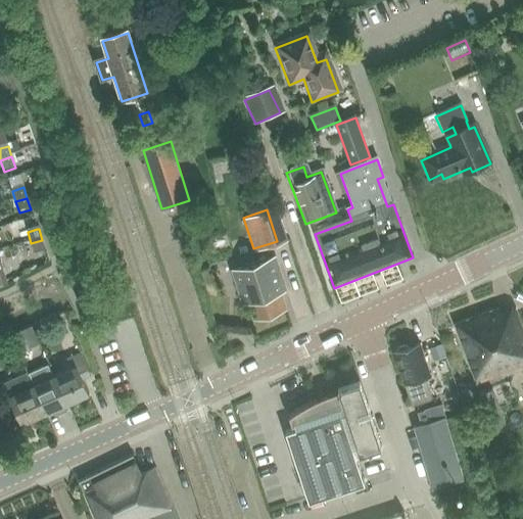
[(42,240),(31,243),(35,255),(46,252),(42,240)]
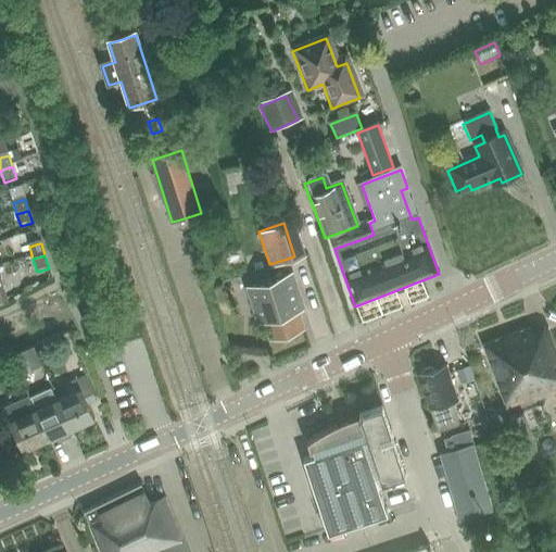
[(274,281),(249,290),(254,306),(252,306),(257,323),(261,325),(264,324),(270,341),(290,335),(295,334),(304,330),(297,311),(303,309),(292,276),(274,281)]
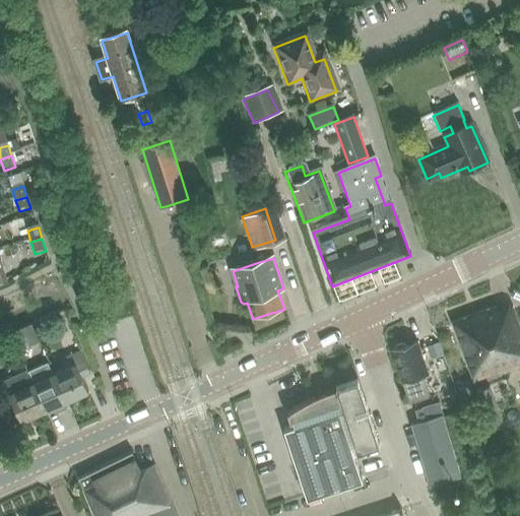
[(452,324),(473,384),(519,367),(519,328),(513,309),(498,314),(496,309),(452,324)]
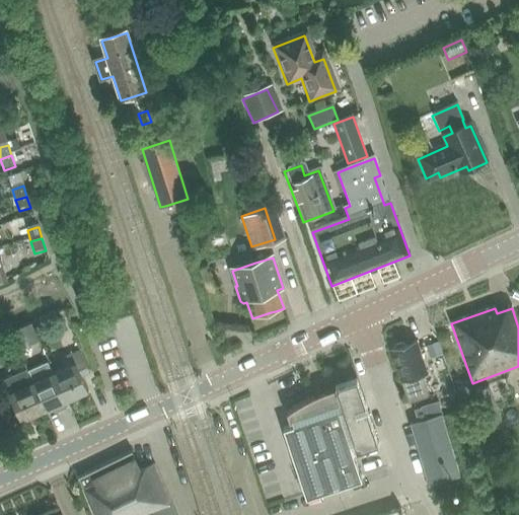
[(25,330),(10,337),(18,353),(32,346),(25,330)]
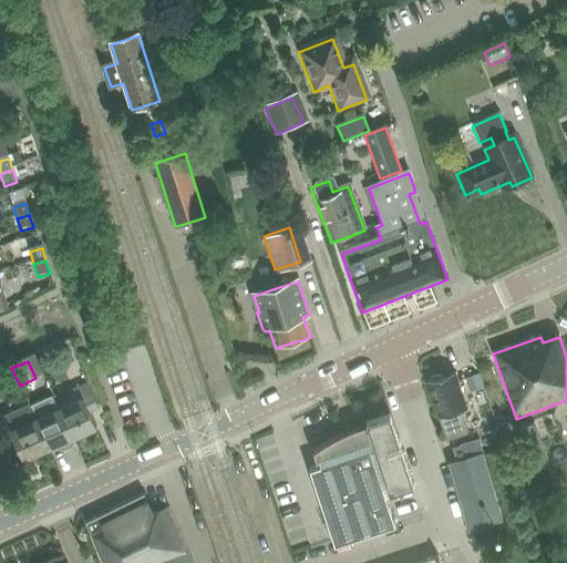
[(431,385),(428,385),(443,431),(444,431),(447,442),(468,436),(461,411),(466,409),(457,382),(455,376),(444,380),(440,378),(432,380),(431,385)]
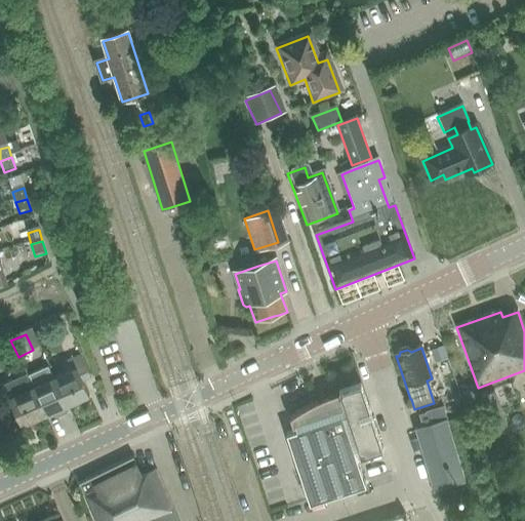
[(443,349),(431,353),(436,365),(447,361),(443,349)]
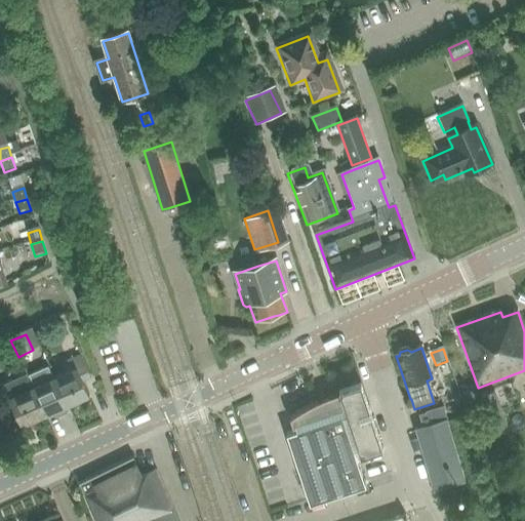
[(55,381),(68,408),(90,398),(83,384),(92,379),(82,357),(62,366),(66,375),(55,381)]
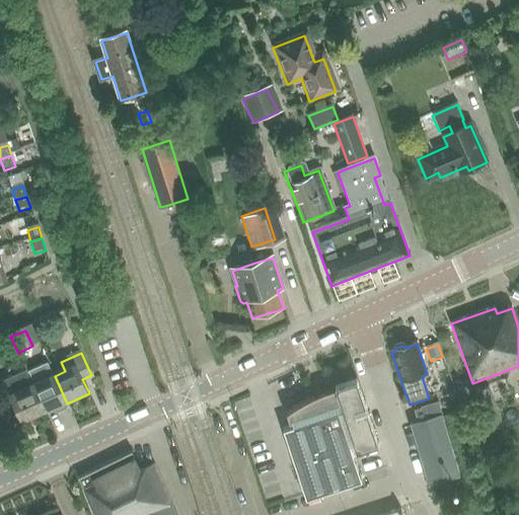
[(67,403),(55,376),(50,365),(27,374),(32,385),(45,413),(67,403)]
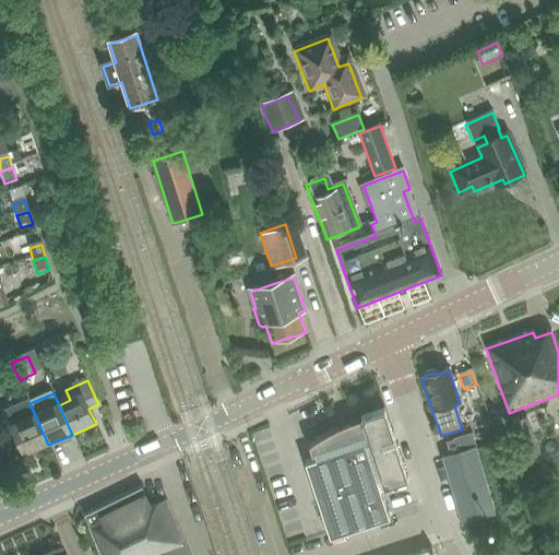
[(385,411),(363,418),(363,421),(371,445),(376,458),(377,462),(383,482),(385,489),(408,482),(399,450),(385,411)]
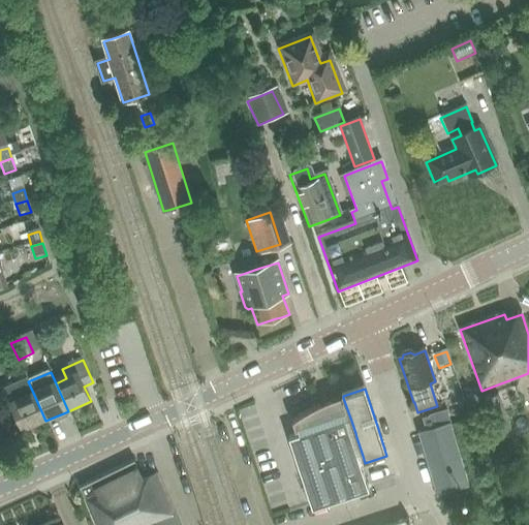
[(45,421),(33,393),(10,403),(23,431),(45,421)]
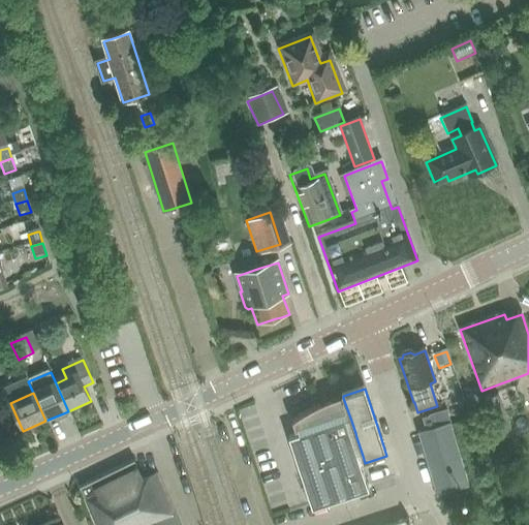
[(499,397),(486,402),(498,437),(512,432),(499,397)]
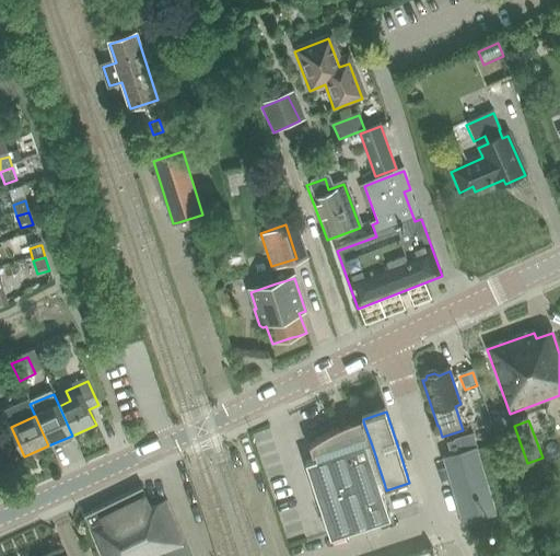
[(314,447),(311,449),(315,464),(372,446),(363,421),(356,425),(349,427),(341,430),(334,433),(327,438),(321,442),(314,447)]
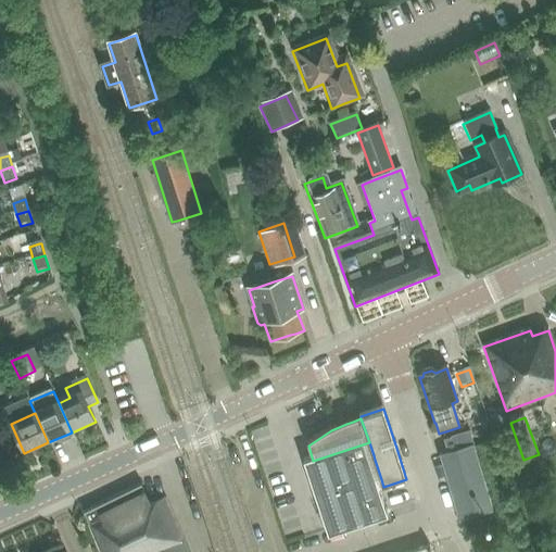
[(474,446),(469,433),(452,438),(453,440),(445,442),(449,453),(474,446)]
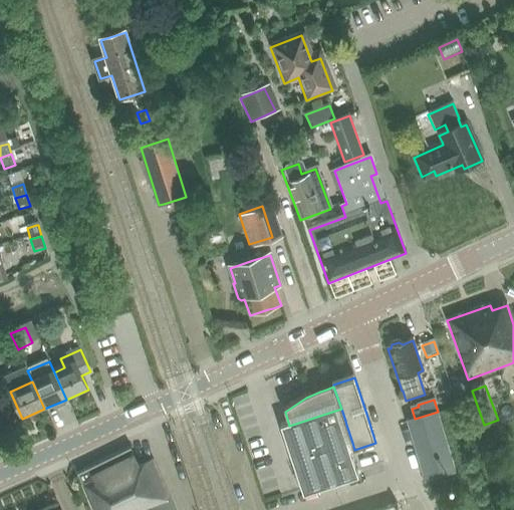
[(282,428),(281,428),(287,445),(301,488),(303,494),(304,495),(307,494),(326,488),(345,482),(358,477),(357,474),(350,452),(347,444),(352,443),(346,425),(345,421),(341,409),(289,426),(282,428)]
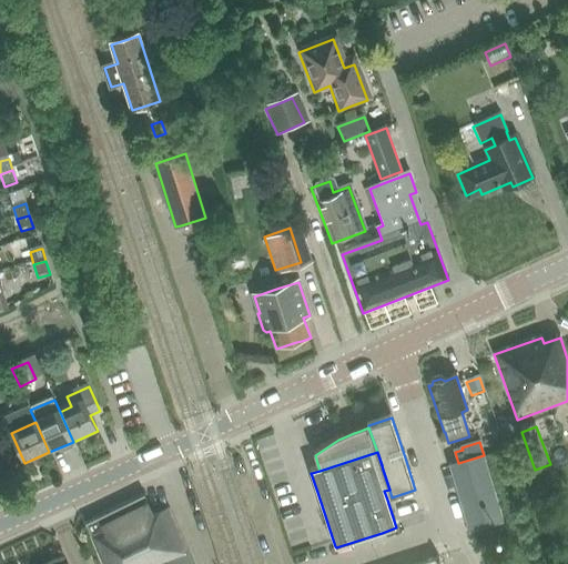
[(450,465),(470,533),(503,523),(483,455),(450,465)]
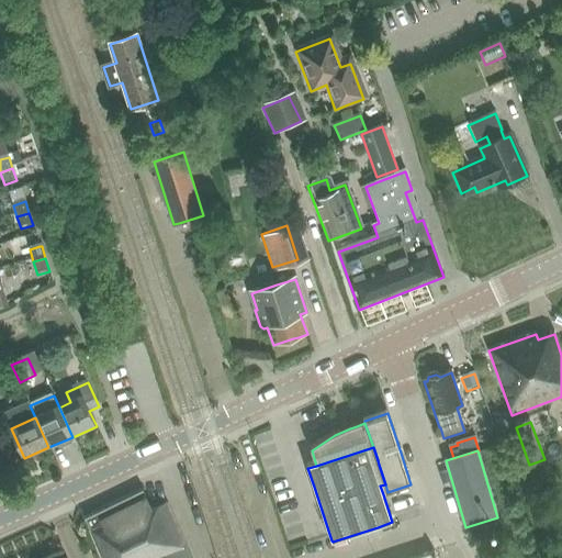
[(138,493),(86,520),(100,557),(189,557),(167,505),(152,512),(146,495),(138,493)]
